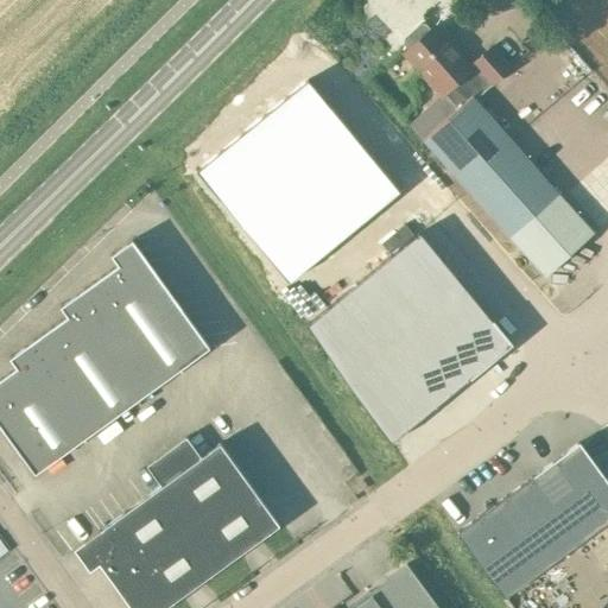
[(407,48),(403,54),(442,96),(445,94),(458,109),(424,140),(513,241),(545,277),(595,232),(563,195),(475,99),(511,67),(492,45),(470,64),(435,25),(430,29),(426,25),(420,25),(405,39),(405,44),(407,48)]
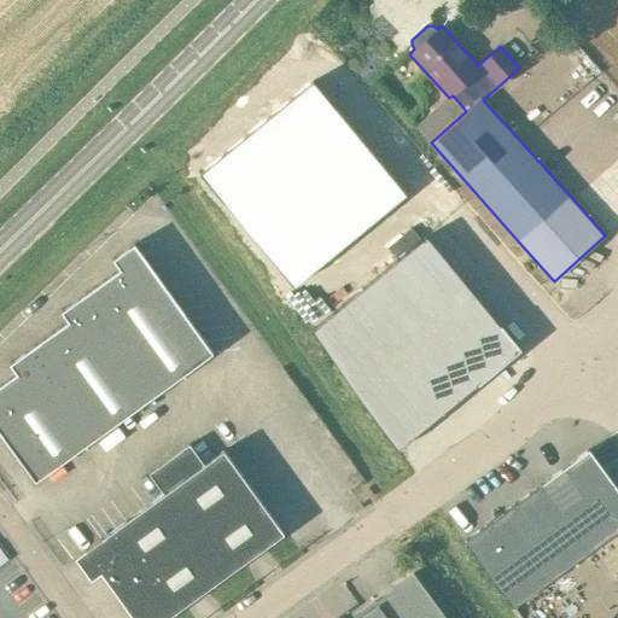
[(325,158),(348,140),(301,82),(279,101),(325,158)]
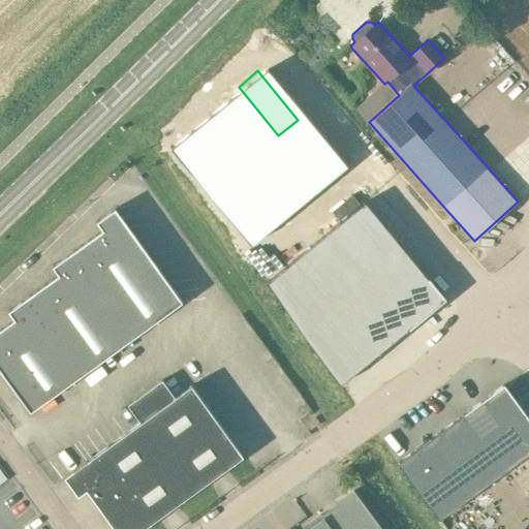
[(259,151),(278,135),(239,87),(219,102),(259,151)]
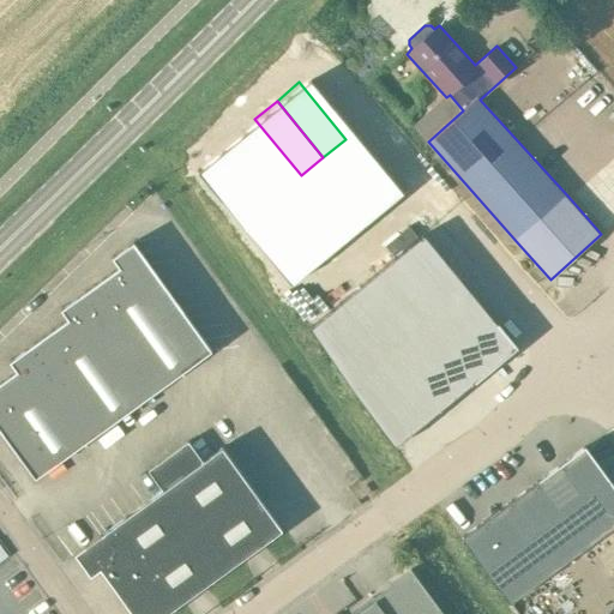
[(254,119),(232,138),(278,194),(301,175),(254,119)]
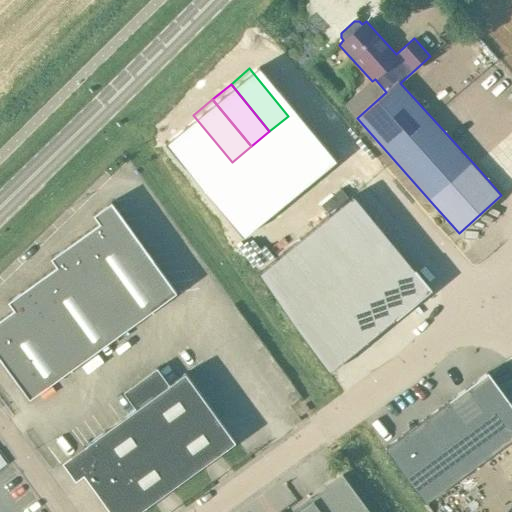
[(213,177),(232,162),(193,115),(174,130),(213,177)]
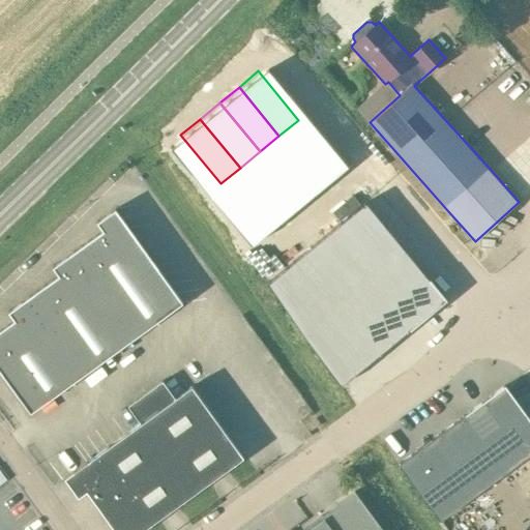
[(339,169),(298,120),(278,136),(319,184),(339,169)]
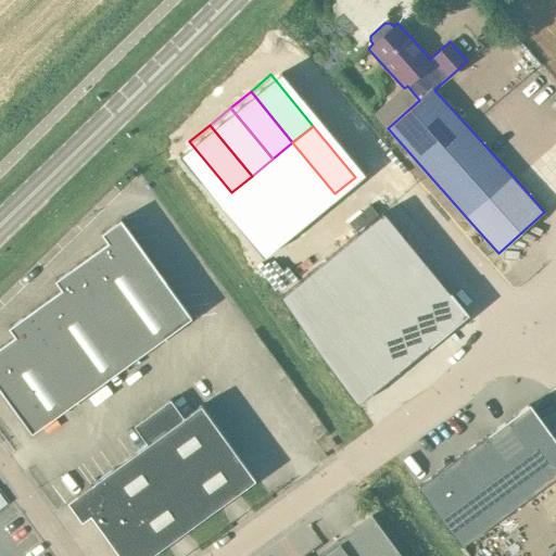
[(169,159),(211,210),(231,192),(189,141),(169,159)]
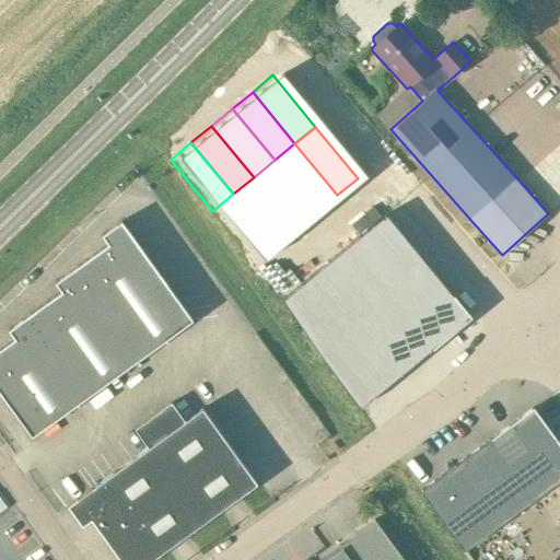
[(275,160),(316,211),(337,195),(294,143),(275,160)]
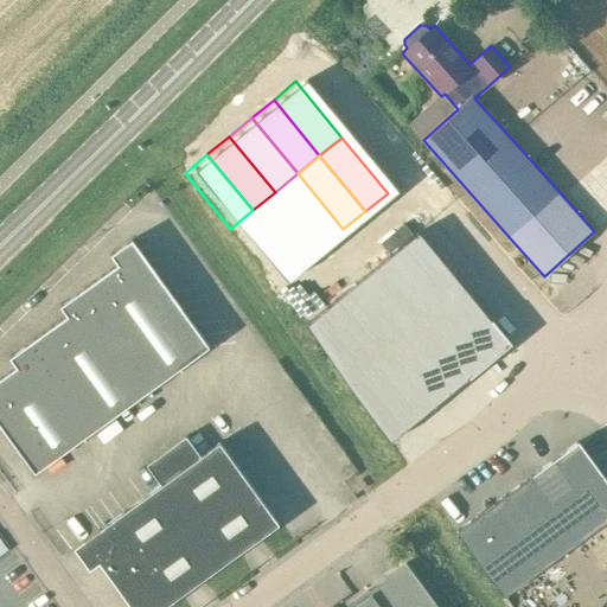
[(298,173),(275,192),(321,248),(343,229),(298,173)]
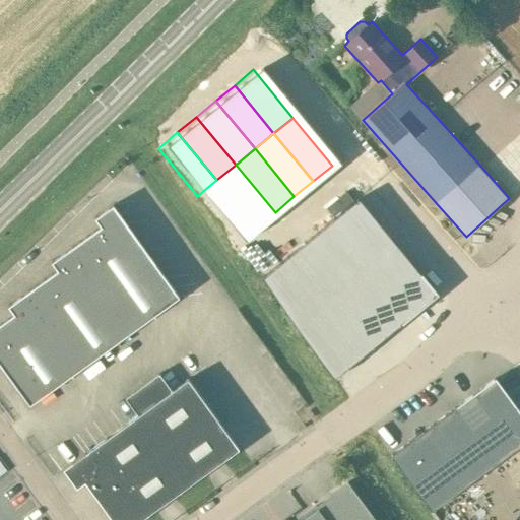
[(256,228),(275,212),(236,165),(216,180),(256,228)]
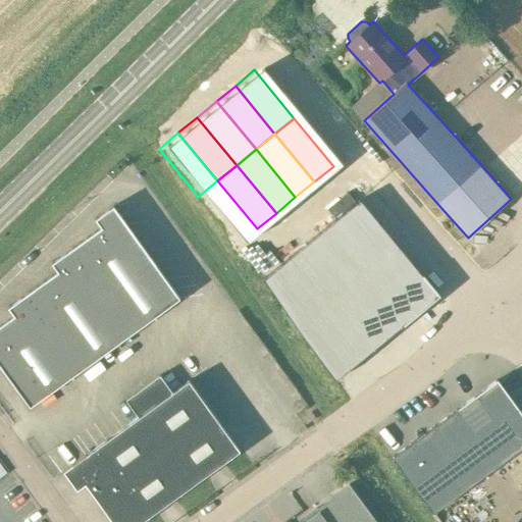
[(217,180),(198,197),(238,245),(257,228),(217,180)]
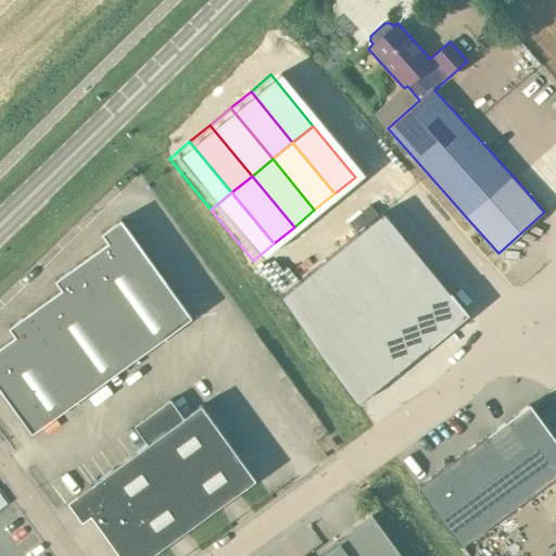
[(384,212),(300,280),(321,306),(406,238),(384,212)]
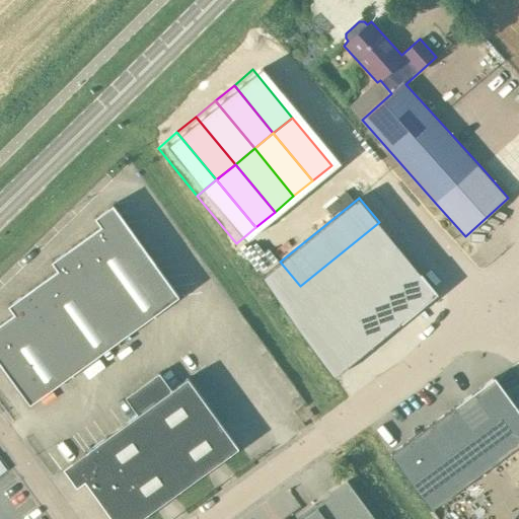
[(0,362),(30,405),(180,297),(114,205),(113,206),(119,214),(69,250),(75,258),(25,294),(31,302),(0,324),(0,362)]
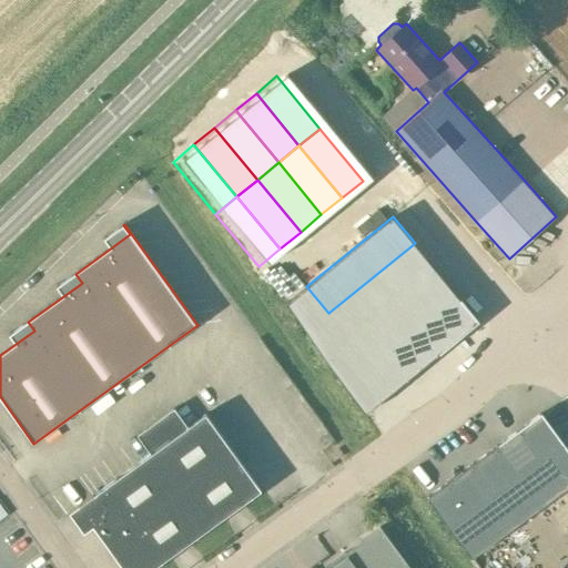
[(415,243),(328,313),(350,340),(436,269),(415,243)]
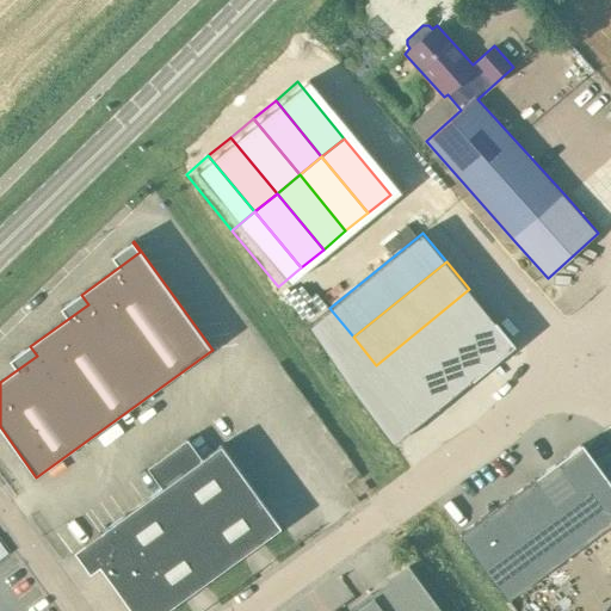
[(469,289),(376,365),(399,393),(492,316),(469,289)]
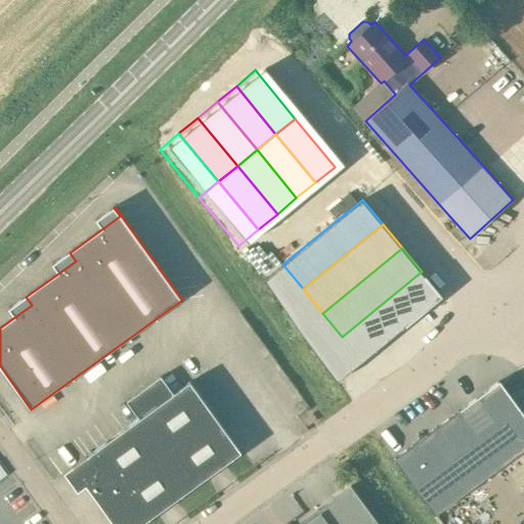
[(282,264),(264,279),(337,382),(362,361),(342,337),(322,313),(303,289),(282,264)]
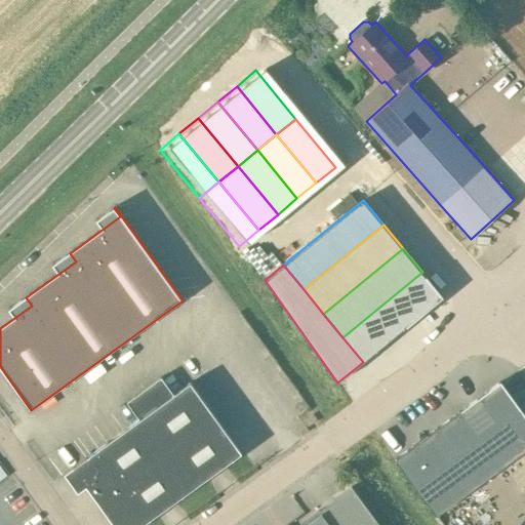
[(422,272),(342,337),(363,362),(442,296),(422,272)]
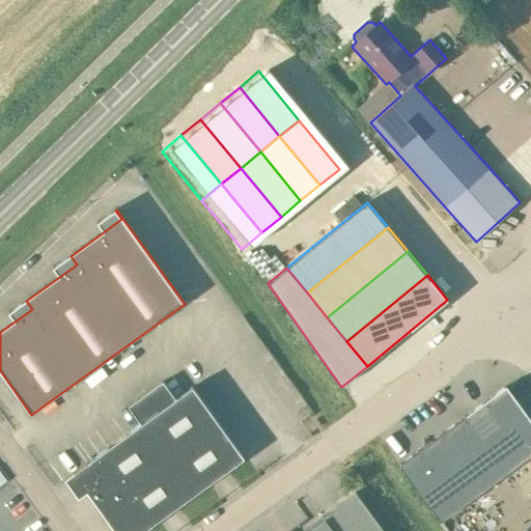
[(194,497),(244,460),(246,459),(194,387),(176,399),(164,383),(130,408),(142,424),(194,497)]
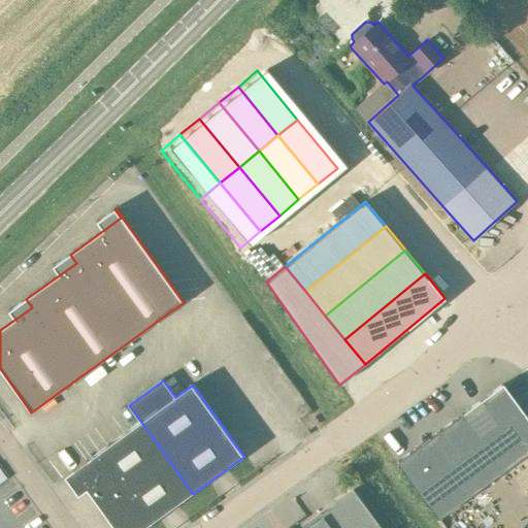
[(437,518),(527,452),(527,418),(502,383),(395,461),(437,518)]
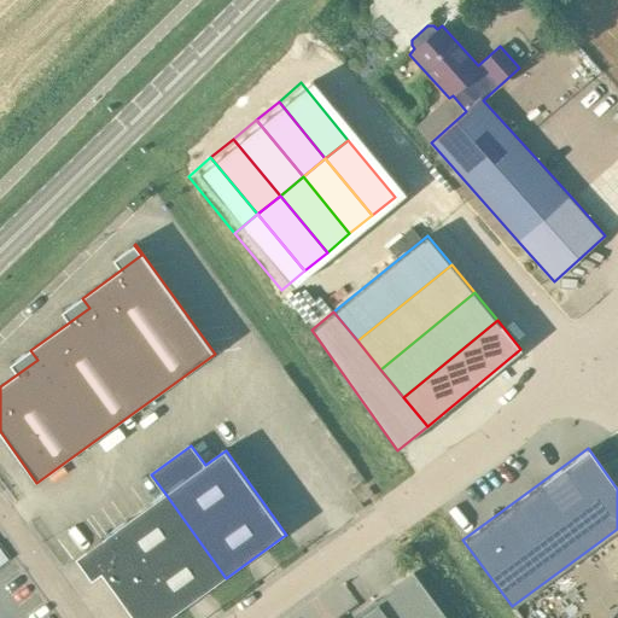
[(87,553),(134,617),(169,617),(226,578),(165,494),(76,558),(77,560),(87,553)]
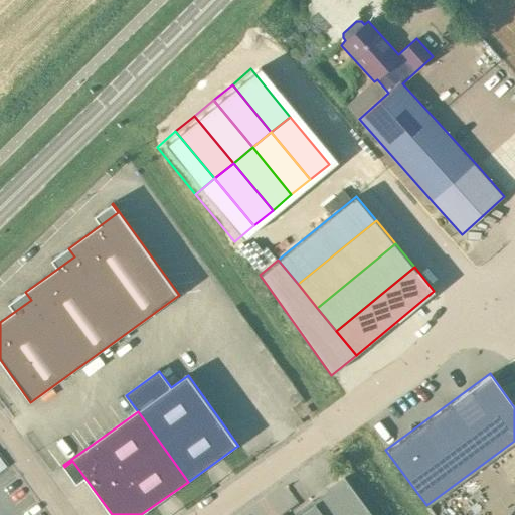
[(372,514),(346,479),(296,514),(372,514)]
